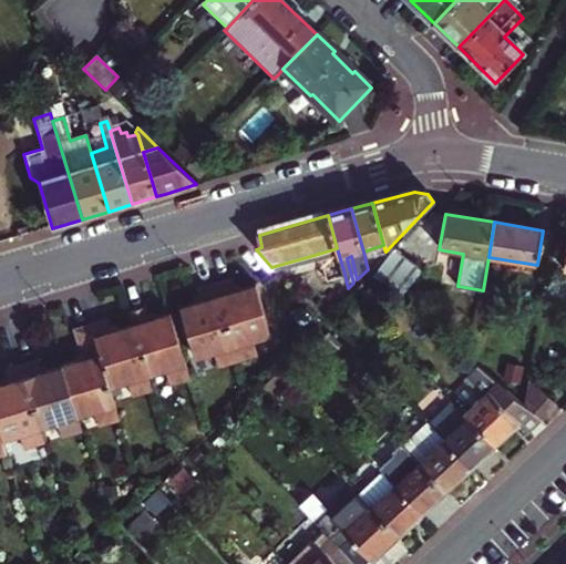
[(383,245),(363,252),(368,269),(386,252),(383,245)]
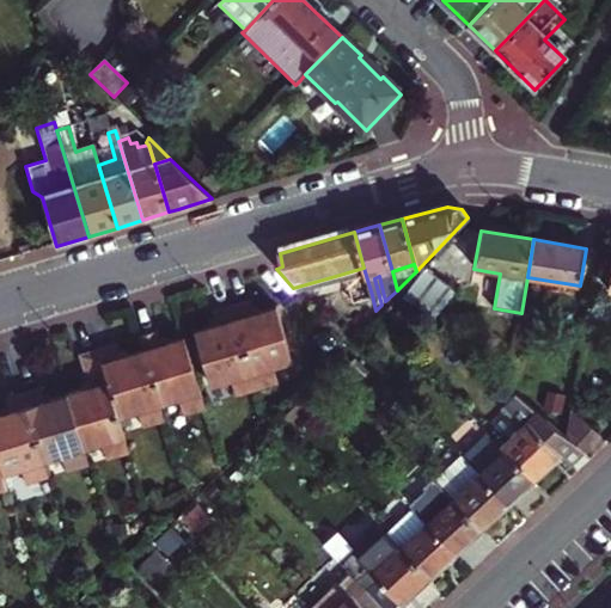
[(364,268),(340,275),(342,283),(348,282),(353,301),(372,295),(364,268)]
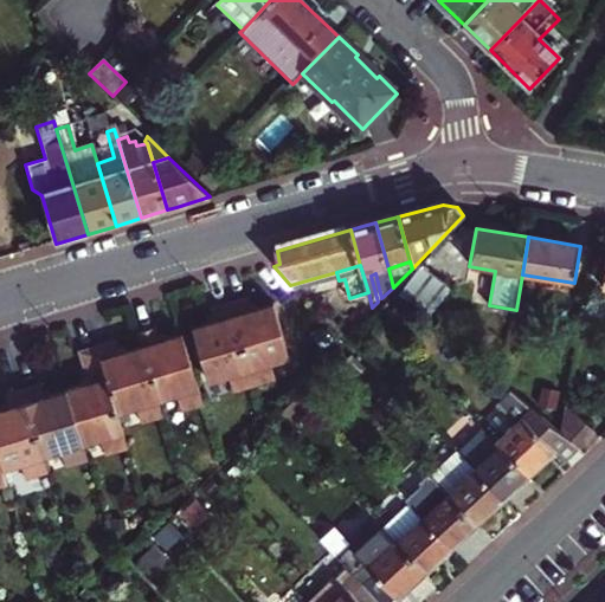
[(413,272),(394,292),(422,316),(444,292),(418,267),(413,272)]
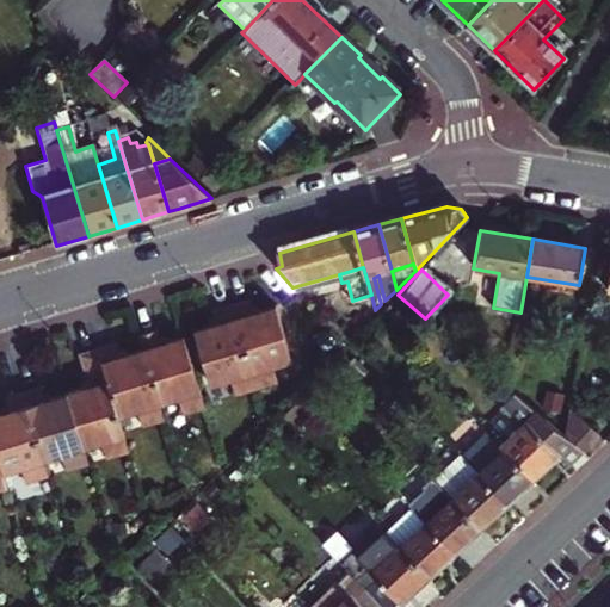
[(250,299),(232,305),(213,311),(215,319),(217,324),(219,327),(213,329),(211,326),(201,329),(219,385),(239,378),(245,394),(272,385),(266,370),(288,363),(270,307),(259,310),(260,314),(254,316),(252,307),(250,299)]
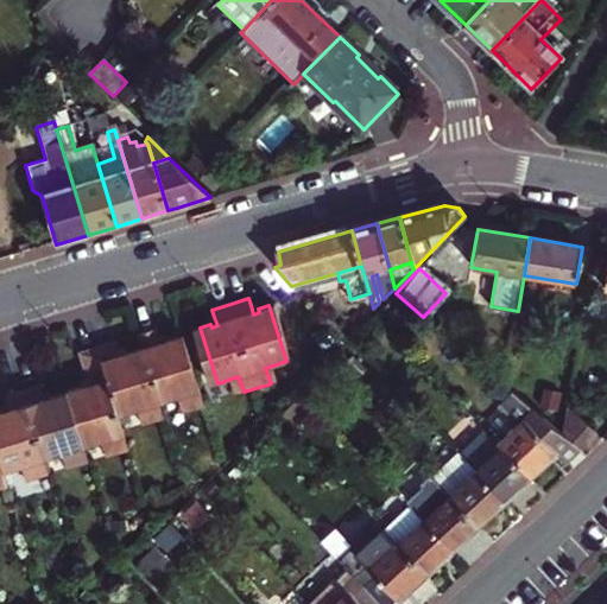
[(204,407),(181,336),(164,341),(165,344),(159,347),(157,337),(153,328),(136,335),(140,347),(159,405),(178,398),(184,413),(204,407)]
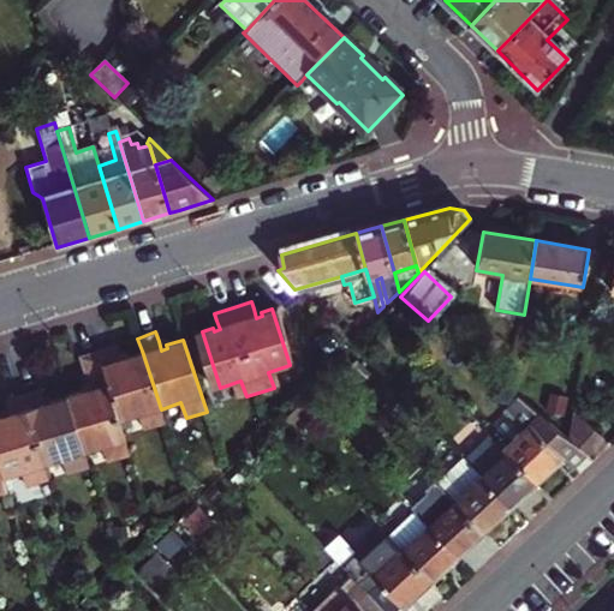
[(161,409),(142,351),(125,357),(126,360),(120,363),(117,353),(114,343),(95,351),(119,420),(139,414),(144,430),(166,423),(161,409)]
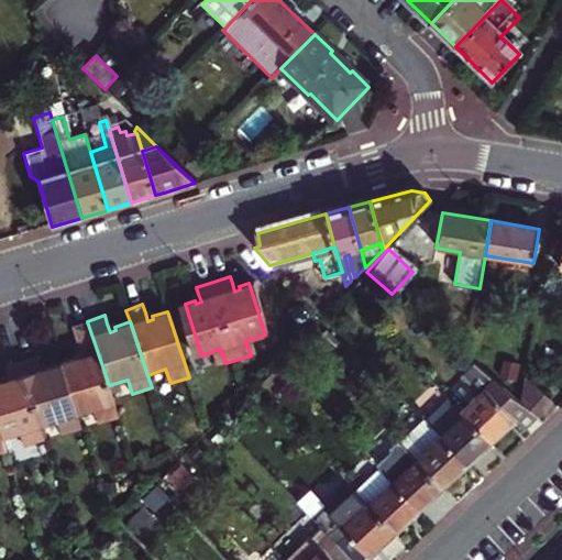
[(109,385),(87,321),(70,326),(78,351),(81,359),(76,361),(75,358),(59,363),(78,416),(96,410),(100,425),(120,418),(109,385)]
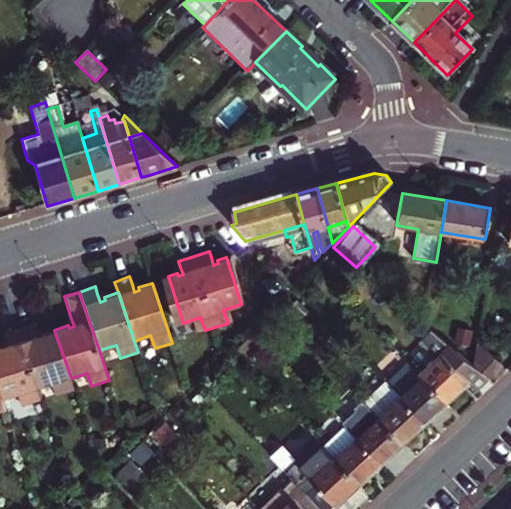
[(32,324),(16,329),(36,388),(57,381),(61,395),(75,391),(71,378),(54,330),(40,334),(41,336),(36,338),(34,330),(32,324)]
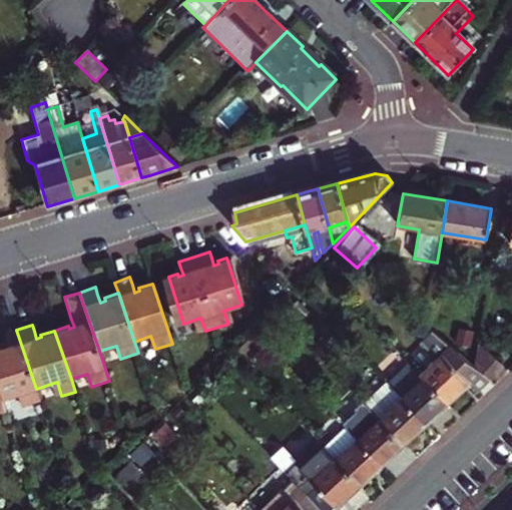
[(36,389),(16,330),(1,334),(3,340),(5,348),(0,349),(0,346),(0,394),(1,398),(23,392),(27,406),(40,402),(36,389)]
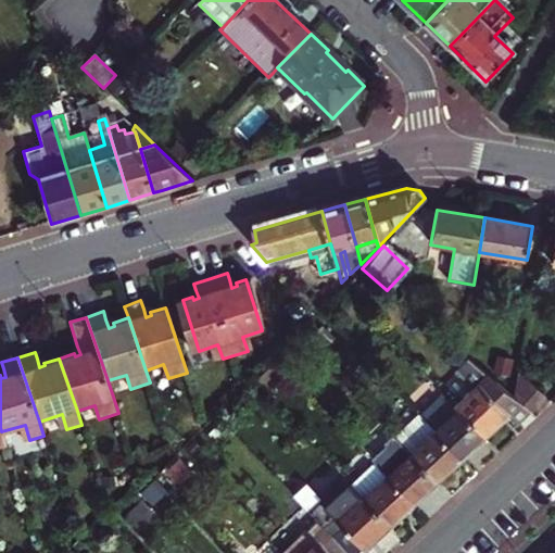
[(509,390),(530,410),(543,396),(524,376),(509,390)]
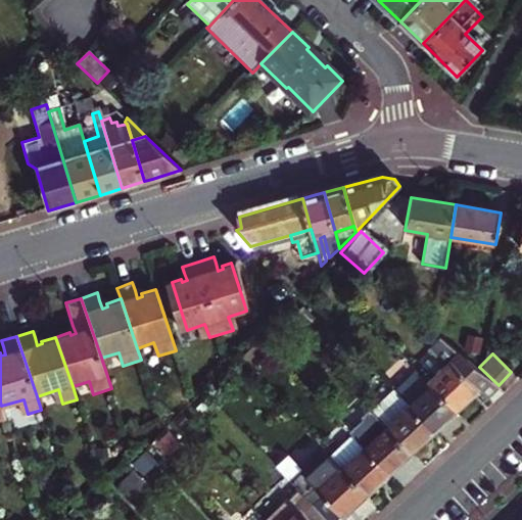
[(432,386),(458,413),(481,391),(490,399),(500,391),(486,379),(468,363),(461,370),(456,365),(432,386)]
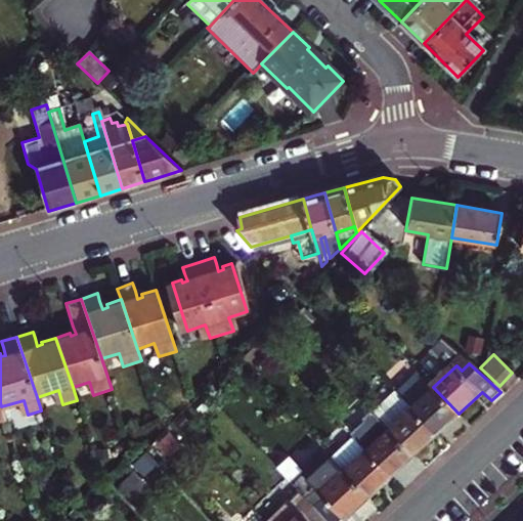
[(419,372),(395,393),(436,435),(459,414),(433,387),(419,372)]
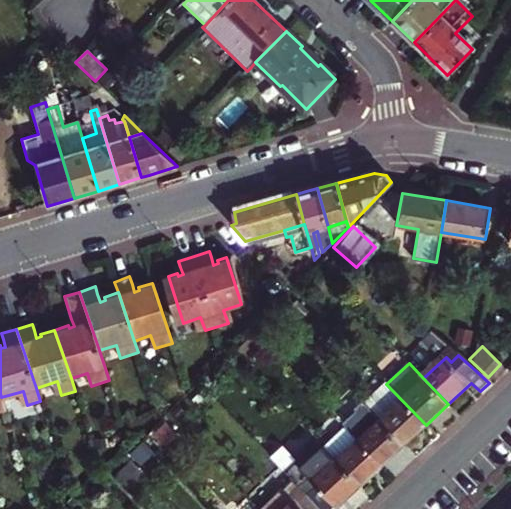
[(426,425),(386,384),(385,383),(364,403),(365,404),(404,445),(426,425)]
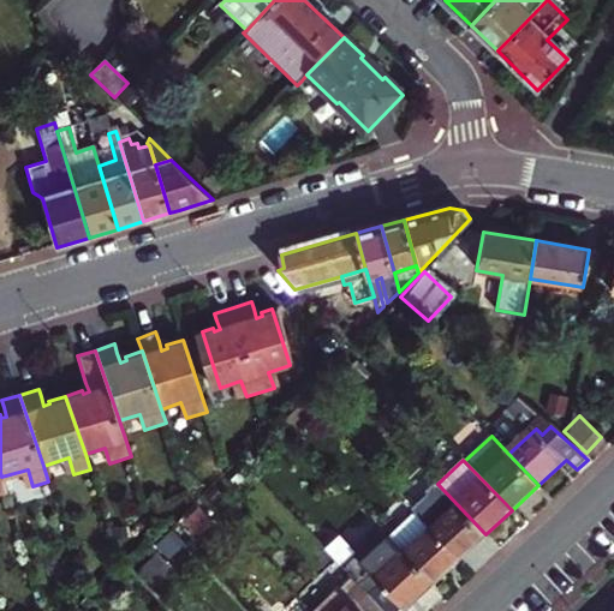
[(413,510),(416,514),(459,559),(486,534),(439,485),(413,510)]
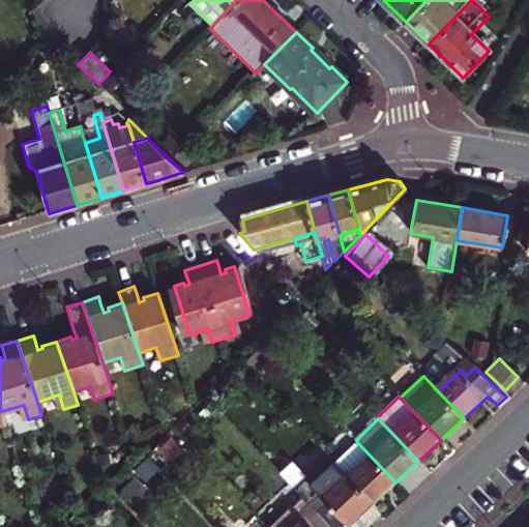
[(335,465),(372,504),(395,482),(358,443),(335,465)]
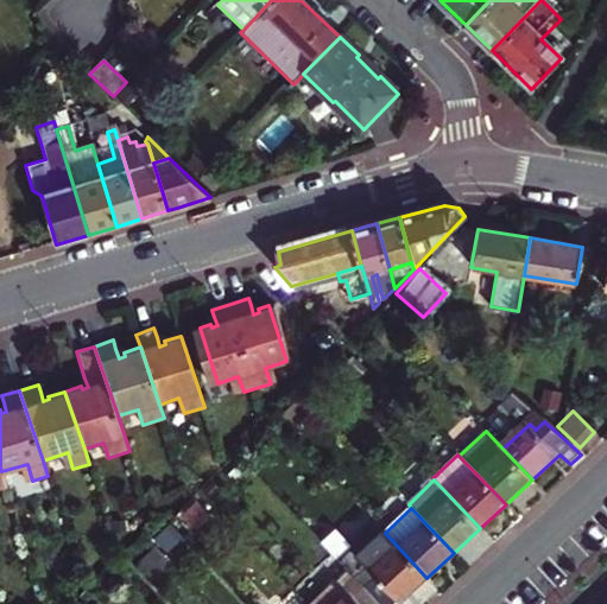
[(337,563),(354,580),(375,603),(399,603),(427,578),(385,533),(377,525),(337,563)]
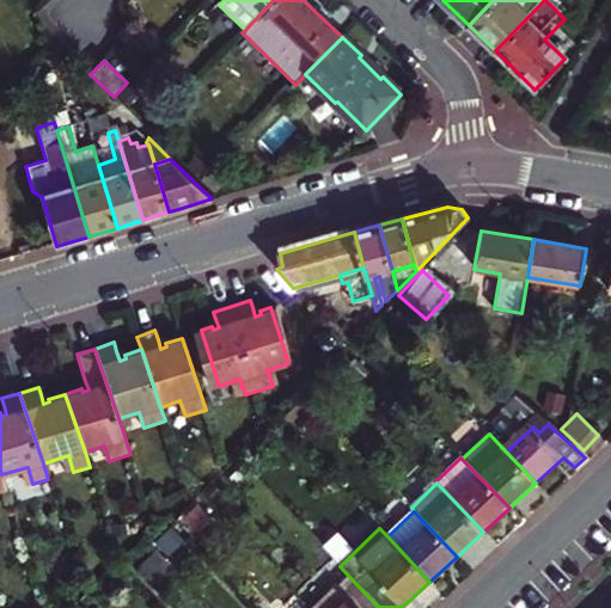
[(171,569),(158,556),(141,571),(154,584),(171,569)]
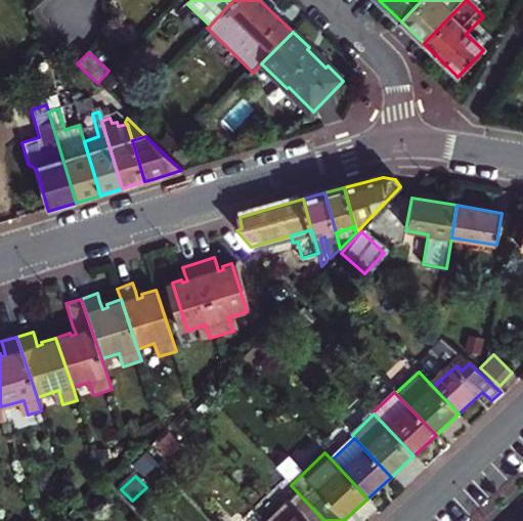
[(323,520),(305,501),(296,509),(288,500),(266,520),(323,520)]
